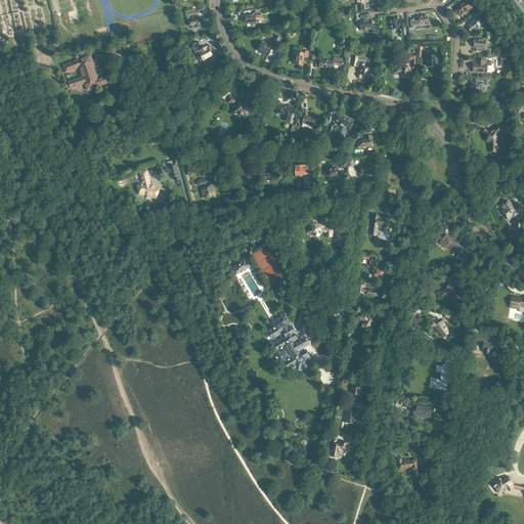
[(73,0),(57,0),(63,24),(75,22),(74,17),(84,15),(85,19),(92,18),(88,0),(84,0),(74,2),(73,0)]
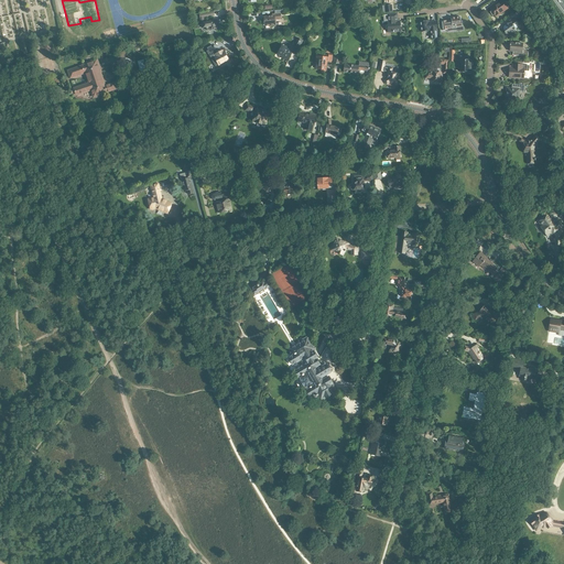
[(495,14),(495,15),(496,18),(497,17),(500,13),(501,13),(505,11),(508,9),(501,0),(490,8),(491,11),(490,12),(492,15),(494,15),(495,14)]
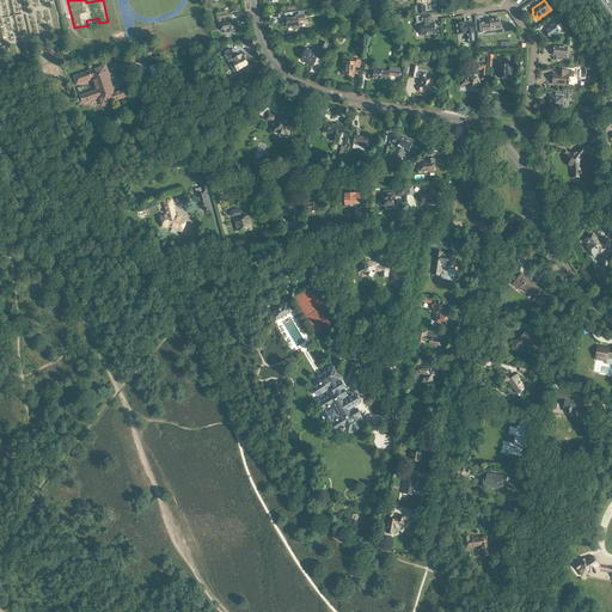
[(232,12),(216,16),(218,19),(216,20),(218,25),(219,25),(220,30),(225,30),(226,32),(230,32),(231,32),(232,32),(233,32),(233,31),(237,31),(237,30),(238,30),(237,28),(236,26),(236,22),(227,24),(222,25),(222,22),(221,22),(221,19),(233,17),(232,12)]
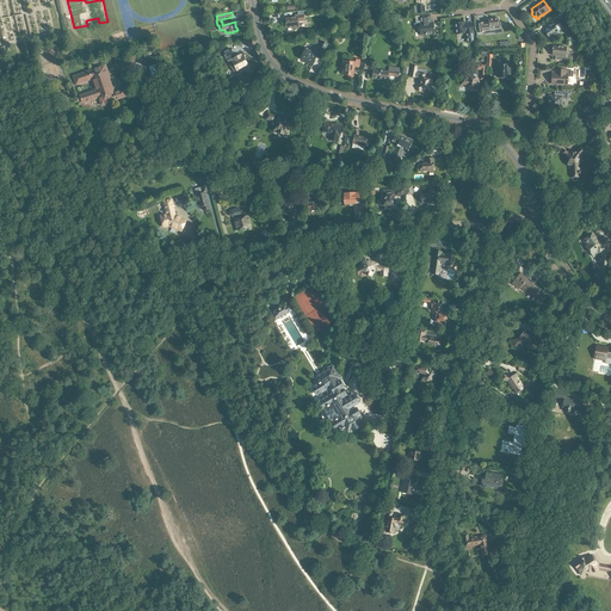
[(300,22),(306,22),(304,14),(298,16),(298,14),(295,14),(295,17),(285,18),(287,29),(298,28),(298,26),(300,26),(300,22)]
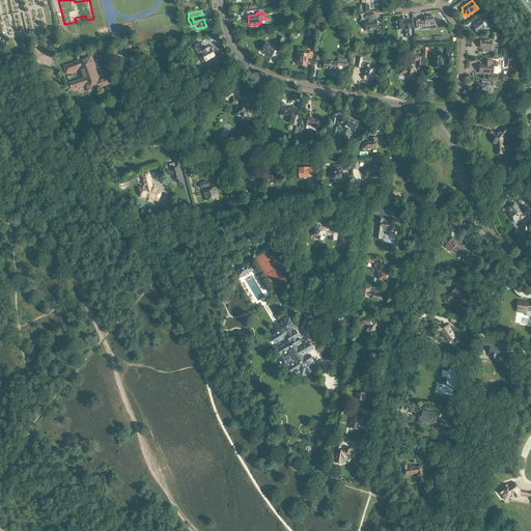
[(364,28),(365,28),(366,31),(378,30),(376,21),(374,21),(373,12),(365,14),(361,15),(362,21),(365,20),(365,24),(364,24),(363,25),(363,27),(364,28)]
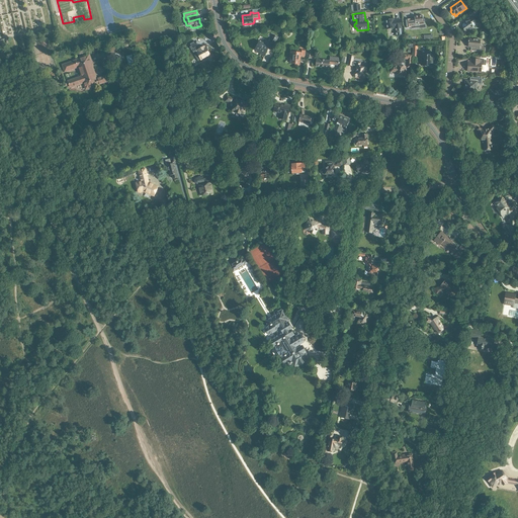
[(406,20),(403,20),(404,26),(406,26),(407,28),(410,27),(411,27),(416,26),(416,25),(419,24),(419,25),(425,24),(424,19),(423,19),(422,15),(414,16),(415,19),(410,20),(410,19),(406,20)]
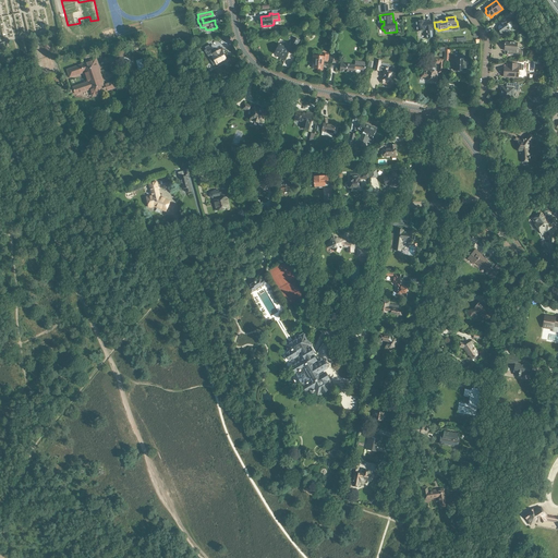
[(499,32),(500,35),(510,32),(509,29),(511,28),(512,27),(512,26),(512,25),(512,23),(511,22),(509,19),(499,24),(500,25),(499,26),(498,27),(498,29),(499,31),(500,32),(499,32)]
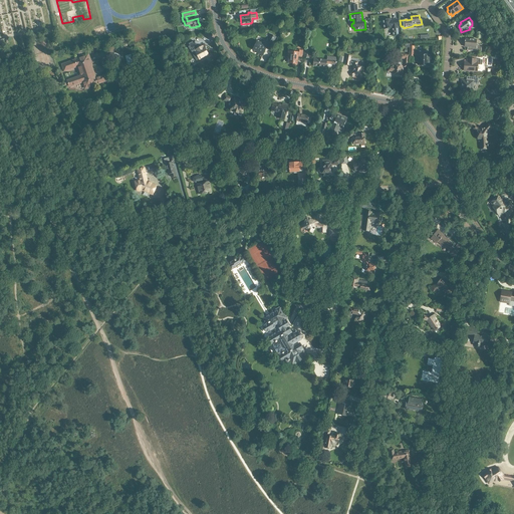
[(391,19),(382,20),(383,29),(392,28),(393,36),(400,35),(399,26),(398,20),(391,20),(391,19)]
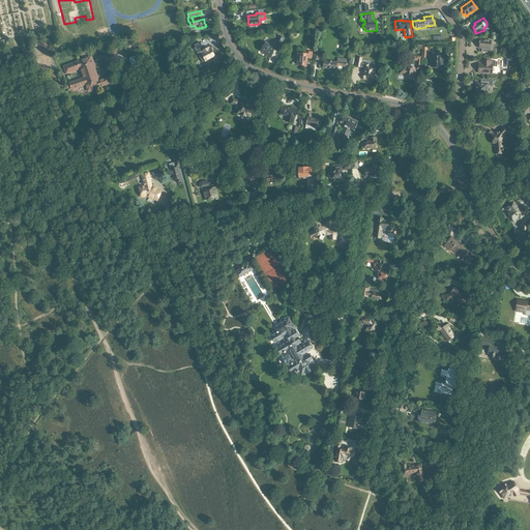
[(277,51),(281,46),(285,38),(278,35),(274,42),(270,40),(268,45),(263,42),(262,47),(263,48),(262,51),(266,53),(266,54),(270,57),(274,50),(277,51)]
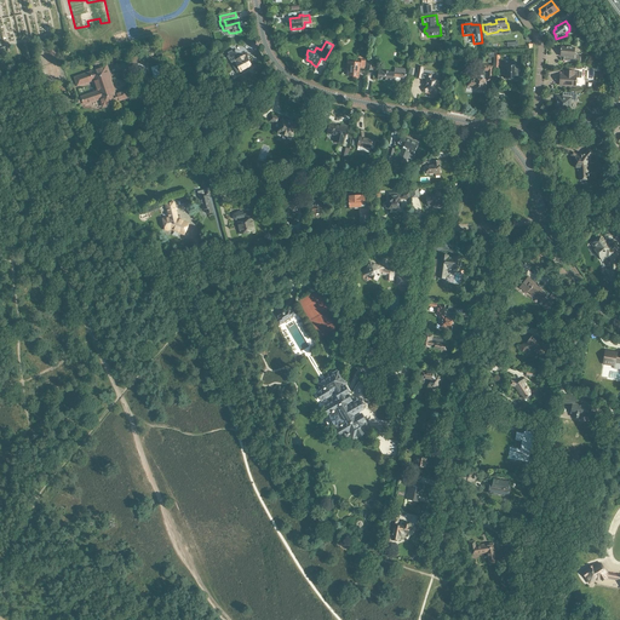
[(561,50),(561,51),(561,57),(567,57),(566,62),(580,63),(581,55),(574,55),(575,49),(562,47),(561,50)]
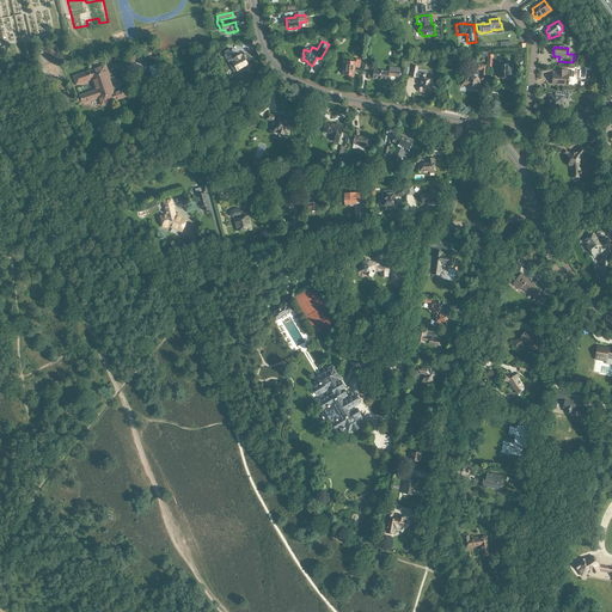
[(231,48),(224,53),(227,59),(234,72),(248,65),(243,56),(242,55),(236,59),(234,54),(231,48)]
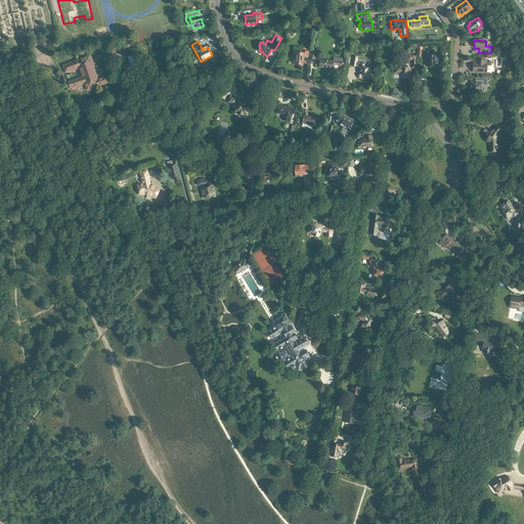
[(295,53),(294,57),(294,63),(295,63),(295,64),(299,64),(299,67),(302,68),(303,57),(307,58),(308,52),(302,51),(302,53),(295,53)]
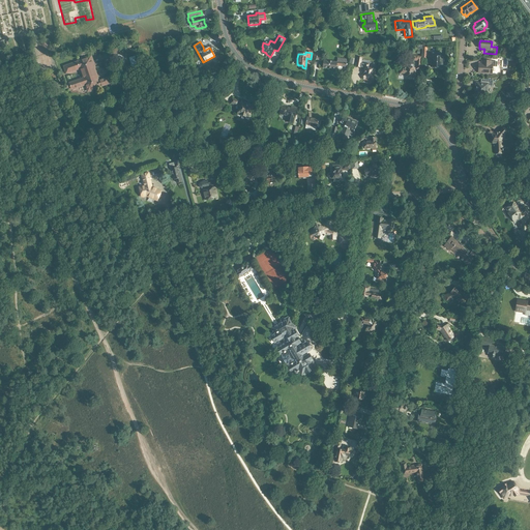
[(431,66),(434,67),(435,68),(438,68),(439,67),(442,67),(442,62),(444,61),(444,59),(443,58),(443,57),(440,57),(440,53),(433,53),(432,57),(431,57),(431,58),(431,66)]
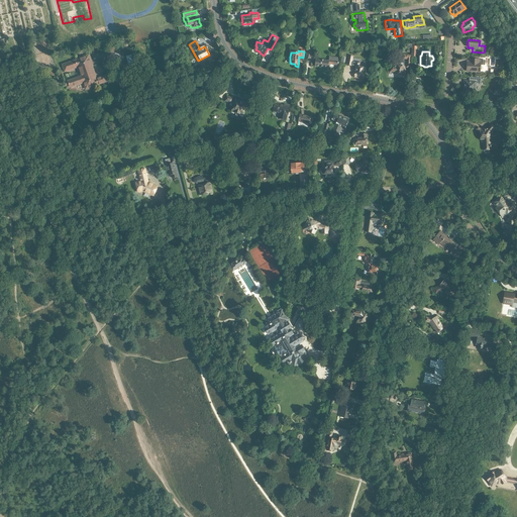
[(84,84),(86,90),(96,86),(96,87),(97,86),(97,85),(108,82),(105,75),(97,78),(93,67),(94,67),(90,55),(76,60),(62,65),(65,72),(78,68),(81,77),(68,81),(71,89),(84,84)]
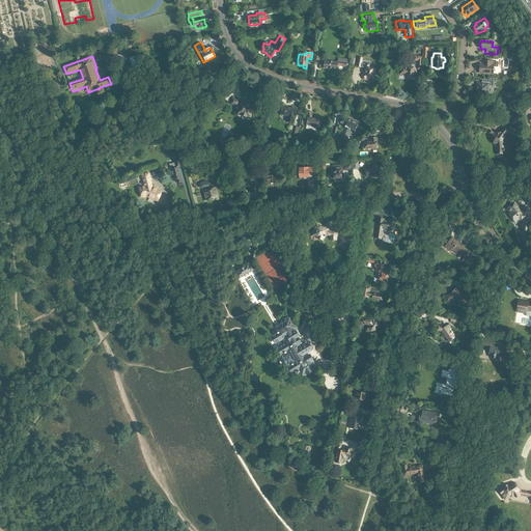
[(414,56),(414,58),(414,61),(418,61),(418,70),(421,70),(422,56),(414,56)]
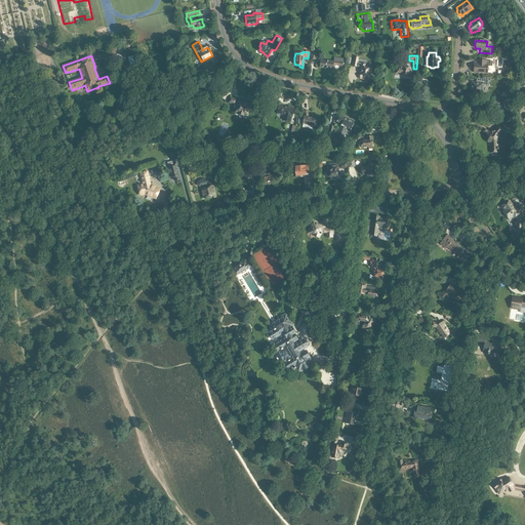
[(357,67),(361,67),(360,74),(358,76),(360,79),(362,77),(367,78),(369,80),(372,78),(370,75),(371,69),(364,68),(365,64),(358,63),(358,57),(355,56),(355,57),(354,56),(352,65),(354,65),(353,67),(357,67)]
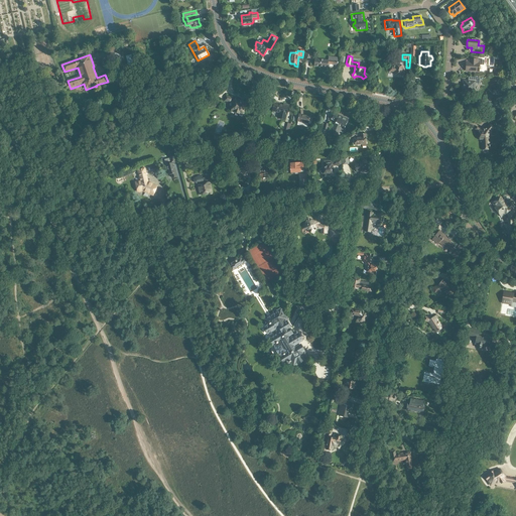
[(328,68),(328,65),(337,66),(338,57),(329,56),(329,59),(329,60),(315,58),(314,67),(328,68)]
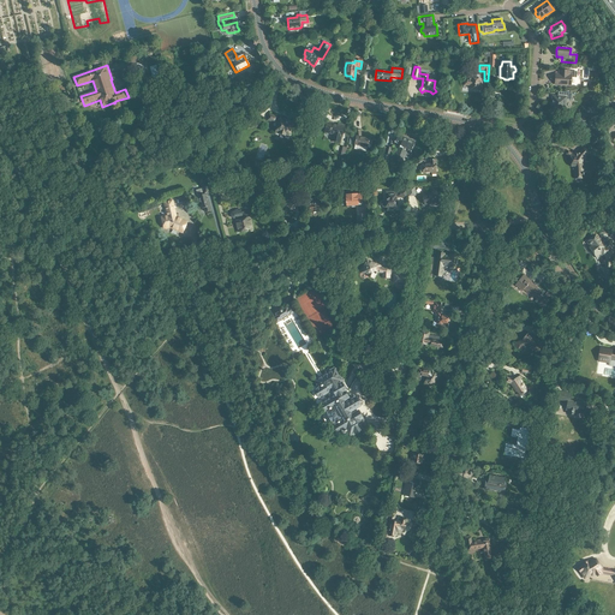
[(560,75),(556,75),(555,84),(572,85),(572,77),(577,78),(577,72),(560,71),(560,75)]
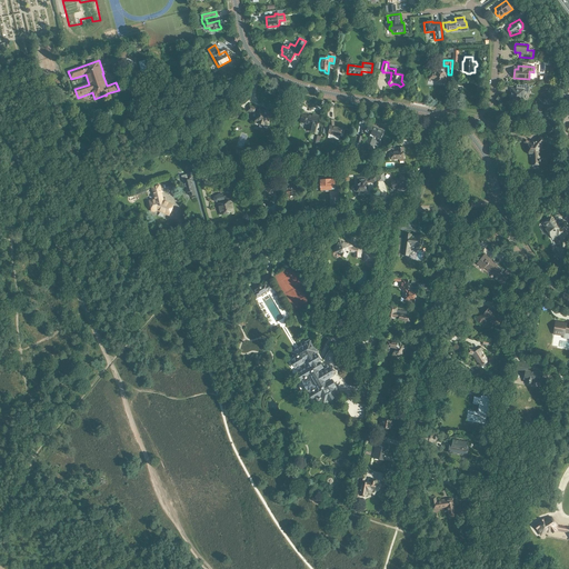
[(429,79),(435,79),(435,81),(445,82),(445,73),(435,72),(435,73),(429,73),(429,79)]
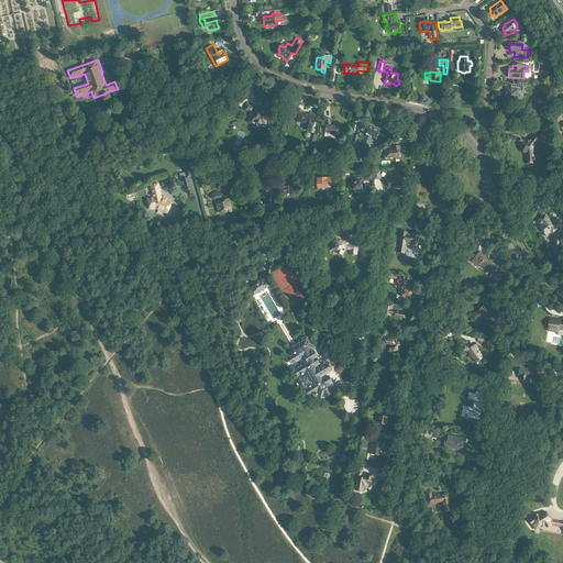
[(506,88),(505,100),(518,101),(519,91),(523,91),(523,86),(511,85),(511,88),(506,88)]
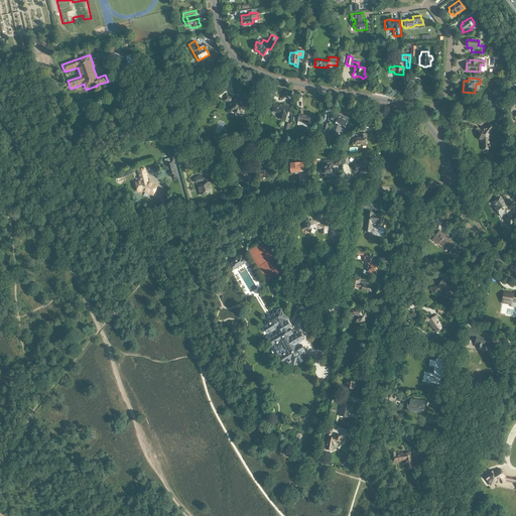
[(232,103),(234,104),(231,111),(235,113),(235,114),(238,115),(239,114),(243,115),(243,114),(244,114),(245,112),(244,111),(245,107),(246,107),(247,105),(246,104),(247,103),(235,99),(235,100),(233,99),(233,98),(226,96),(225,101),(232,103)]
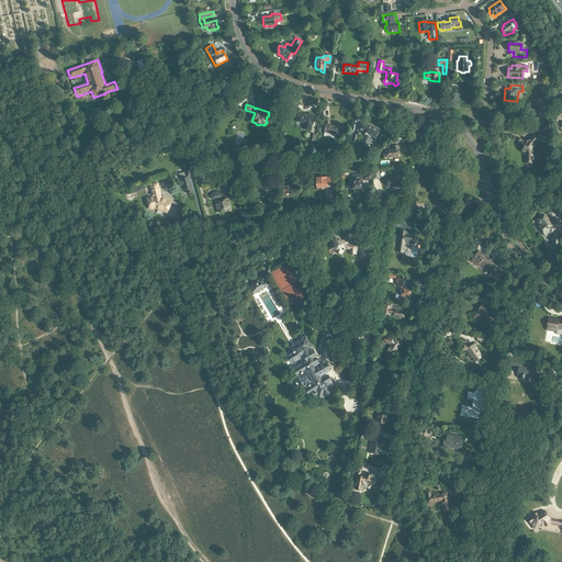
[(542,111),(543,114),(544,114),(551,112),(552,110),(551,104),(541,107),(542,111)]
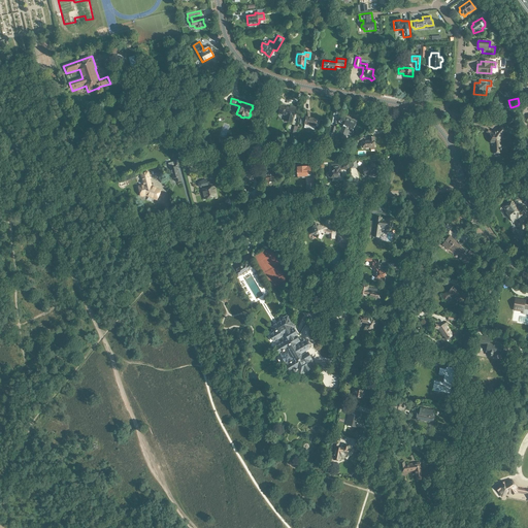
[(285,122),(292,123),(296,107),(292,107),(292,108),(281,105),(278,114),(286,116),(285,122)]
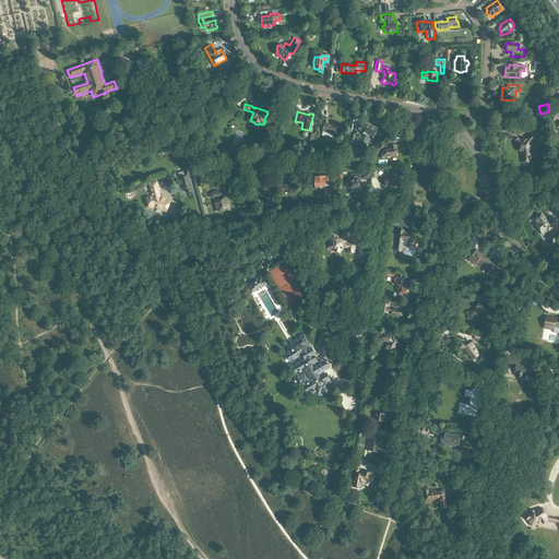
[(323,131),(322,135),(333,138),(333,134),(334,134),(337,134),(339,127),(336,127),(329,125),(328,118),(323,118),(324,123),(322,123),(321,128),(323,128),(323,131)]
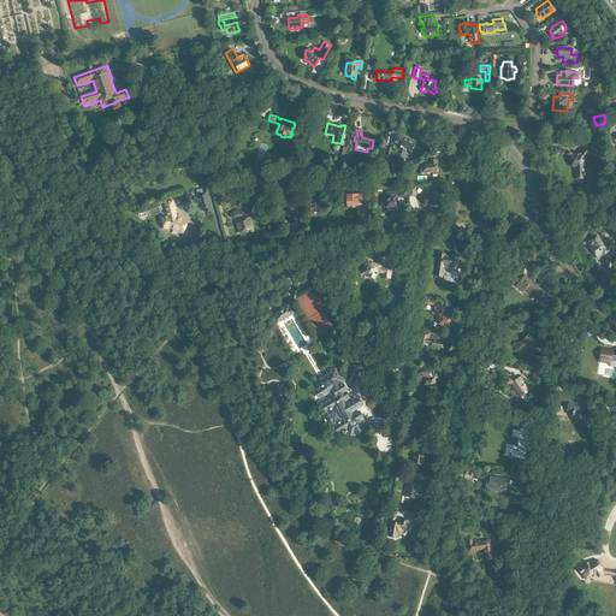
[(395,160),(403,164),(408,152),(412,153),(416,142),(400,135),(396,142),(401,143),(400,144),(398,147),(400,147),(395,160)]
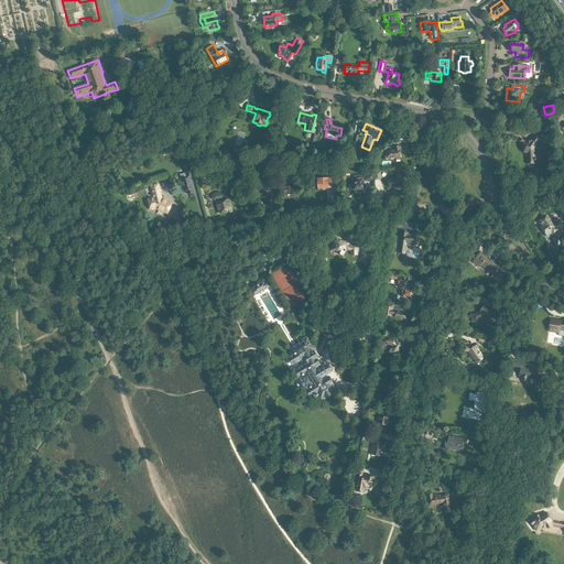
[(524,141),(521,139),(519,141),(523,145),(523,153),(527,152),(527,164),(535,163),(534,145),(537,143),(538,143),(541,140),(535,136),(531,141),(524,141)]
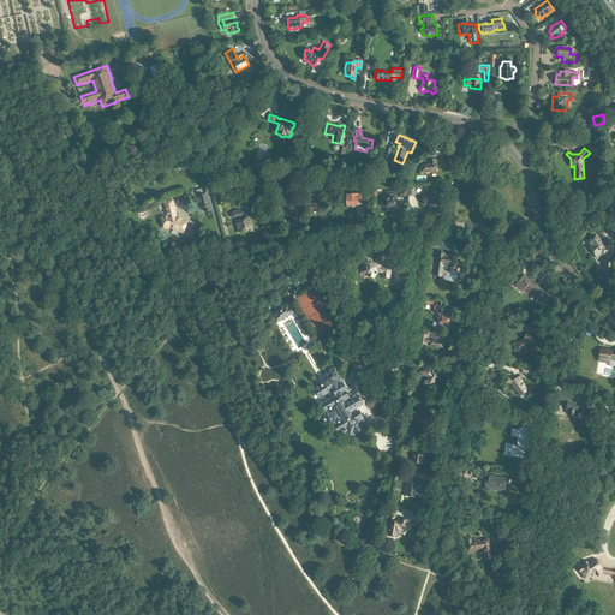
[(423,162),(421,159),(408,167),(410,168),(411,167),(412,168),(423,162)]
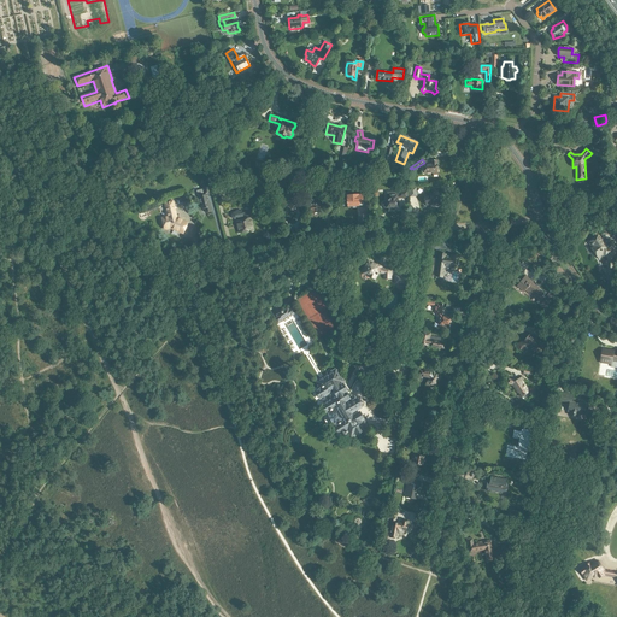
[(438,172),(438,160),(432,160),(432,164),(423,164),(421,166),(422,174),(438,172)]
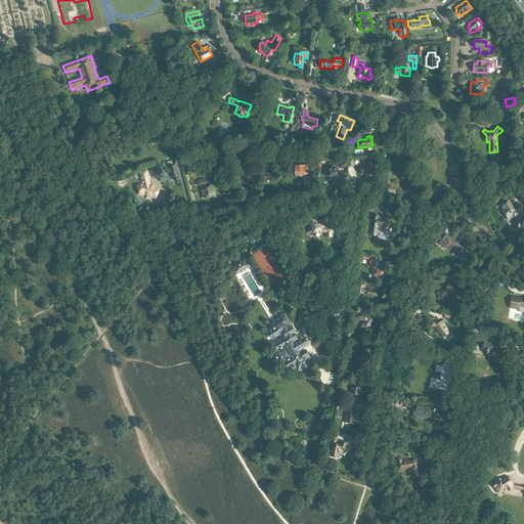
[(222,145),(224,139),(216,137),(214,143),(222,145)]
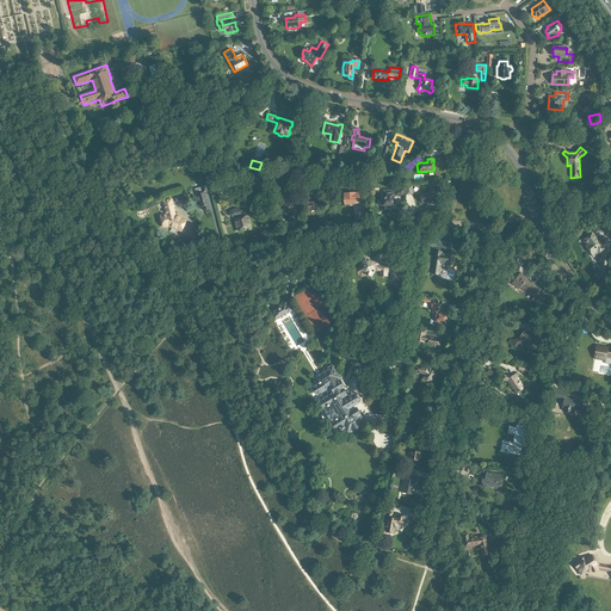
[(365,173),(356,172),(355,180),(363,183),(365,173)]
